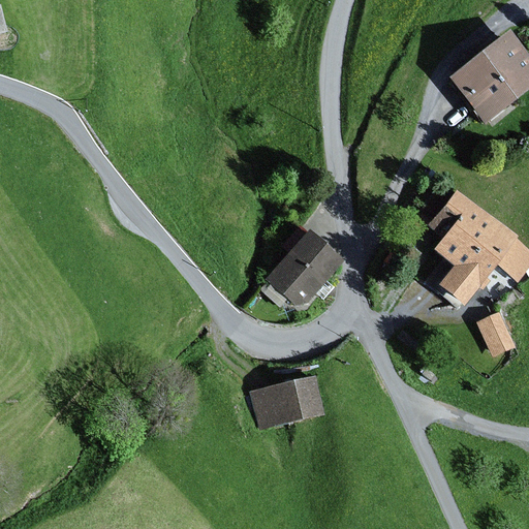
[(528,56),(509,31),(447,79),(485,126),(528,91),(528,56)]
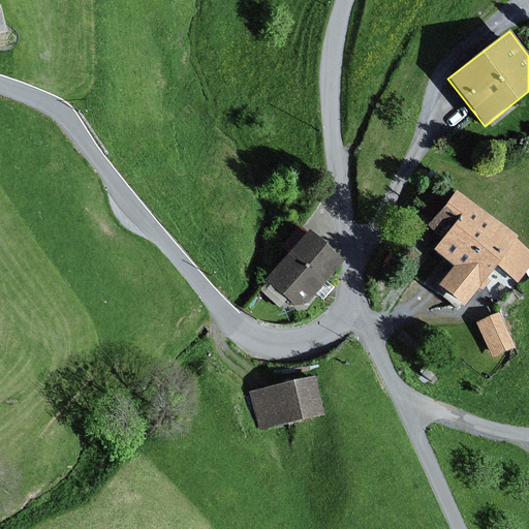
[(518,238),(446,185),(426,211),(429,214),(425,219),(430,224),(428,226),(443,239),(433,252),(442,259),(425,283),(434,291),(438,286),(461,304),(464,307),(497,267),(517,284),(528,268),(528,251),(517,240),(518,238)]
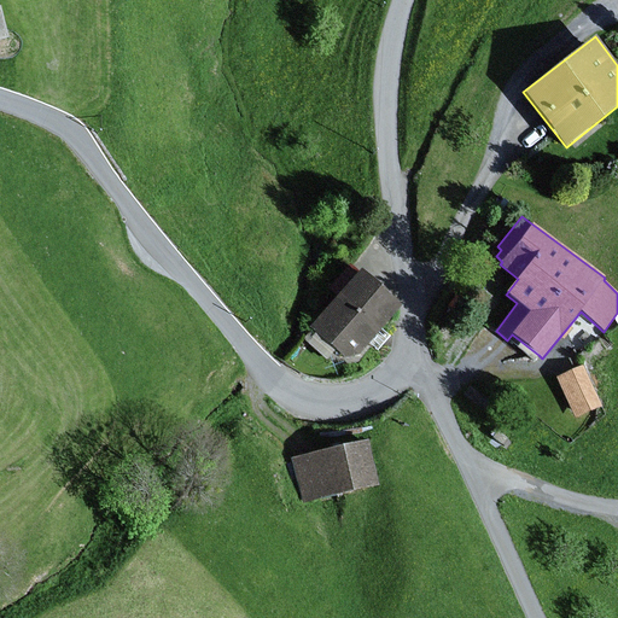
[(403,305),(361,269),(309,327),(316,333),(336,350),(344,359),(359,355),(369,344),(382,330),(403,305)]
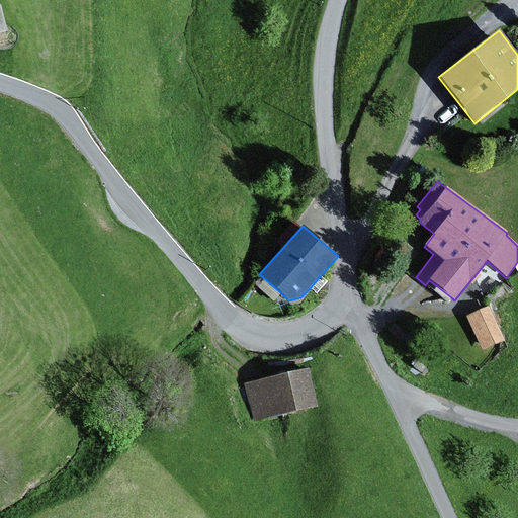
[(328,282),(320,276),(310,288),(317,294),(328,282)]
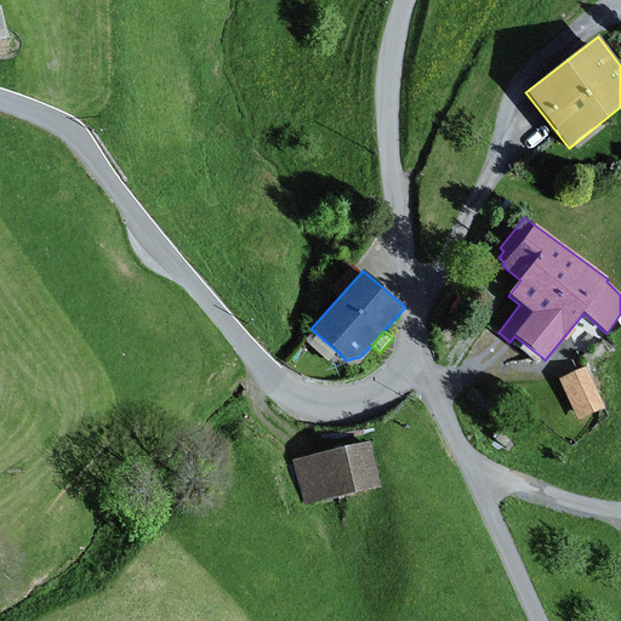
[(337,352),(318,335),(309,345),(329,362),(337,352)]
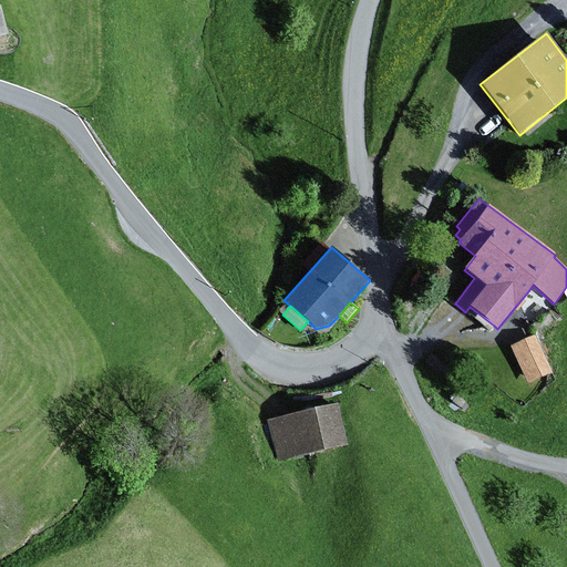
[(494,326),(470,307),(465,312),(490,331),(494,326)]
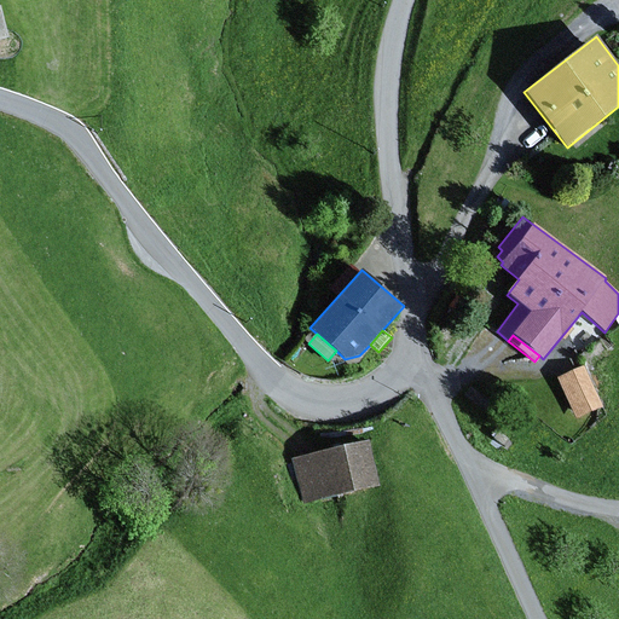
[(603,408),(584,365),(556,379),(576,420),(603,408)]
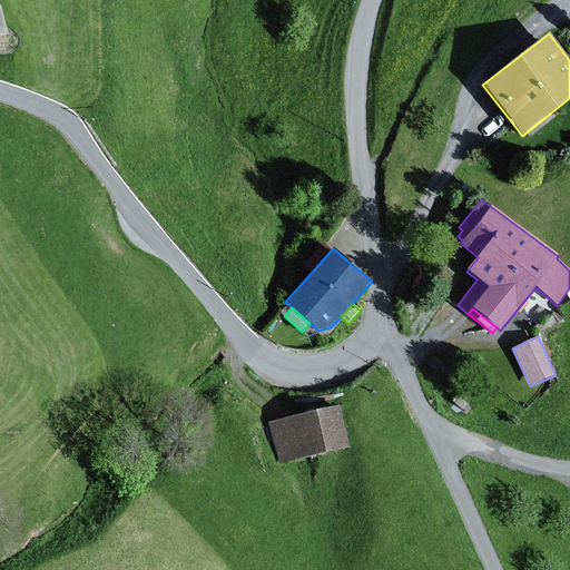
[(341,405),(268,423),(278,465),(351,448),(341,405)]
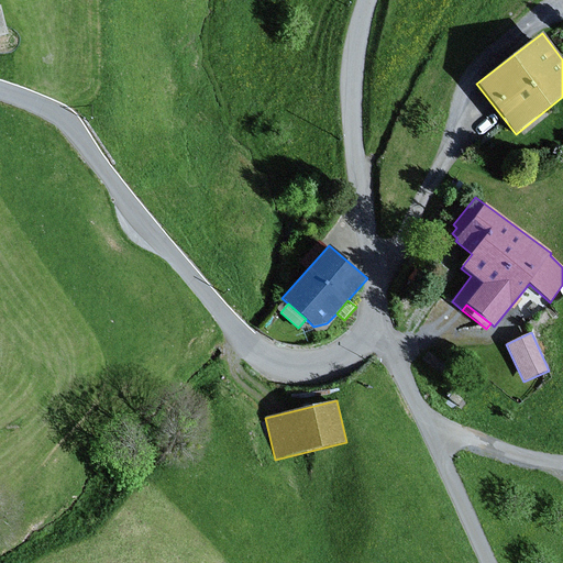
All buildings are outlined.
